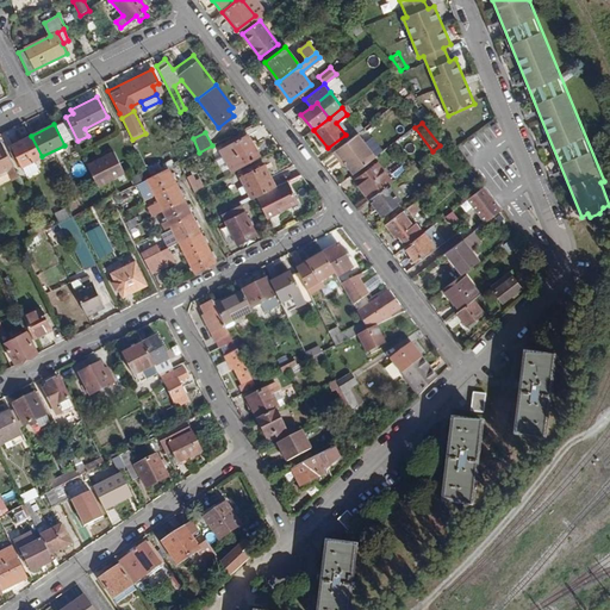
[(359,134),(334,153),(340,160),(342,159),(347,165),(354,174),(377,157),(359,134)]
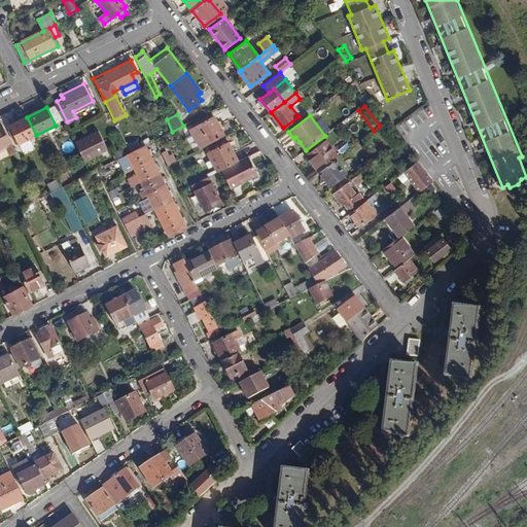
[(224,134),(214,116),(190,130),(200,147),(224,134)]
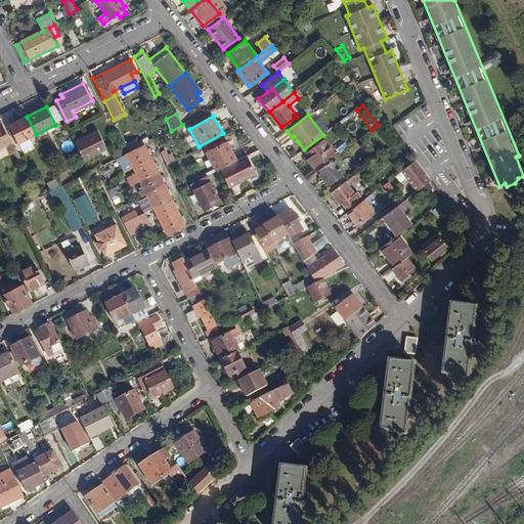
[(19,142),(36,134),(27,117),(10,125),(12,128),(10,129),(17,143),(19,142)]
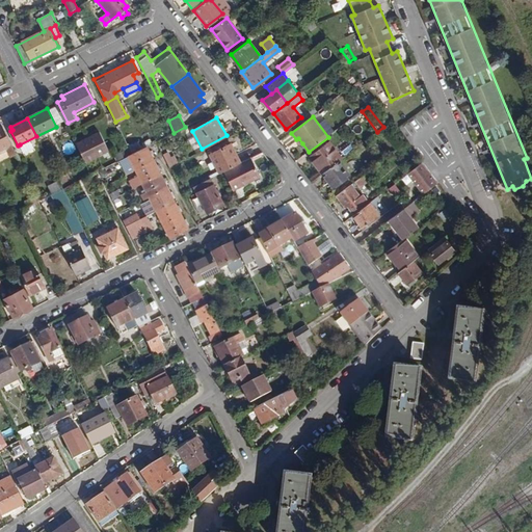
[(0,150),(11,144),(2,126),(0,127),(0,150)]
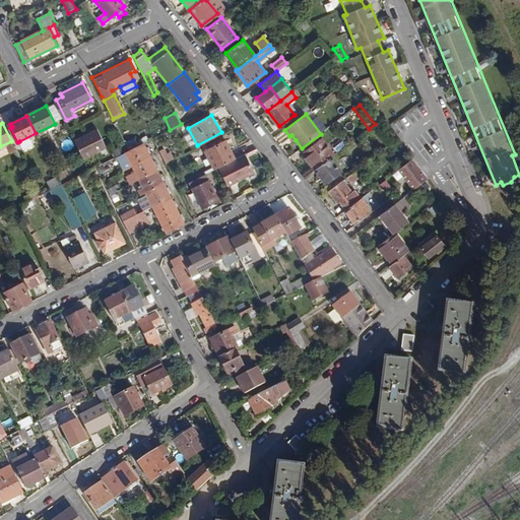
[(96,130),(74,141),(83,159),(106,147),(96,130)]
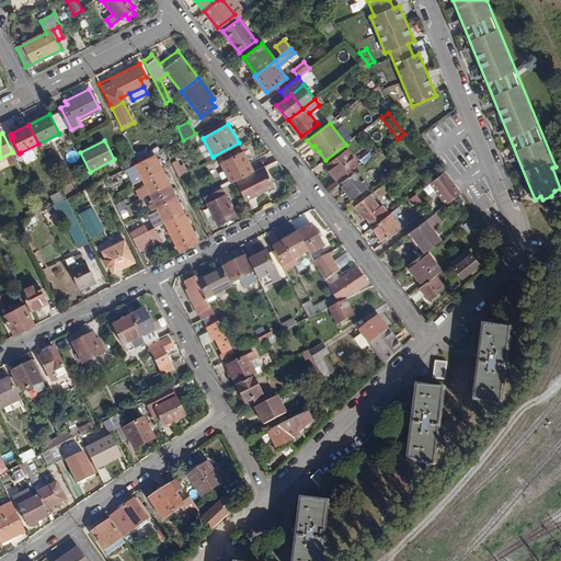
[(135,155),(128,140),(122,145),(128,158),(135,155)]
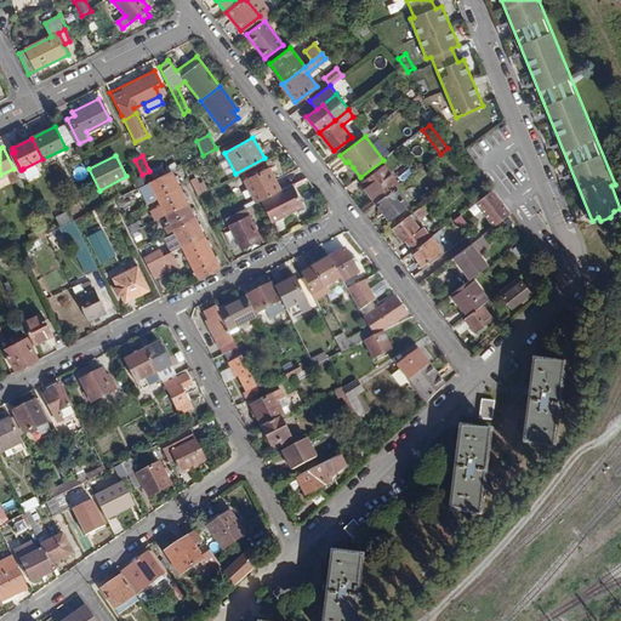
[(261,200),(281,191),(269,167),(246,180),(255,199),(243,205),(245,209),(261,200)]
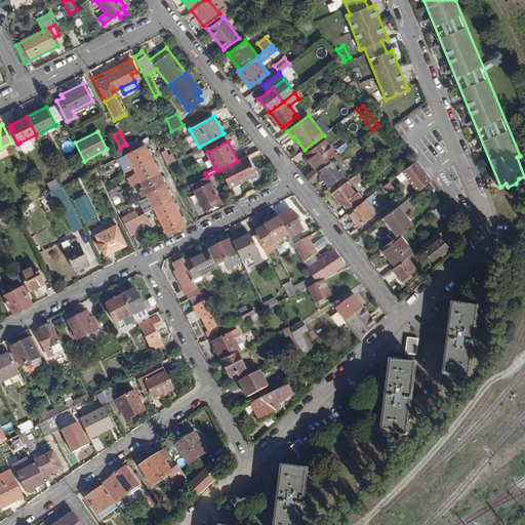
[(306,155),(319,171),(335,159),(337,157),(325,142),(306,155)]
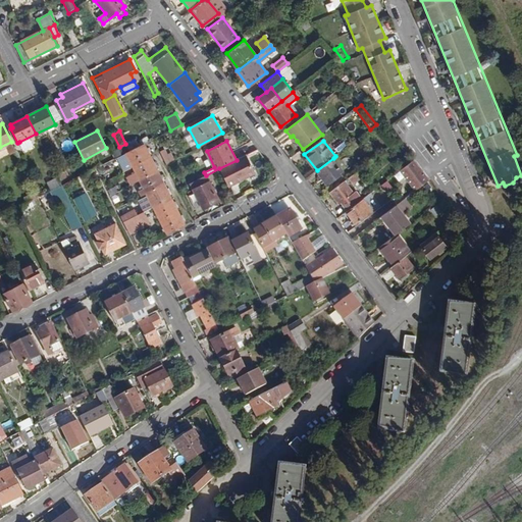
[(342,141),(333,147),(337,153),(346,147),(342,141)]
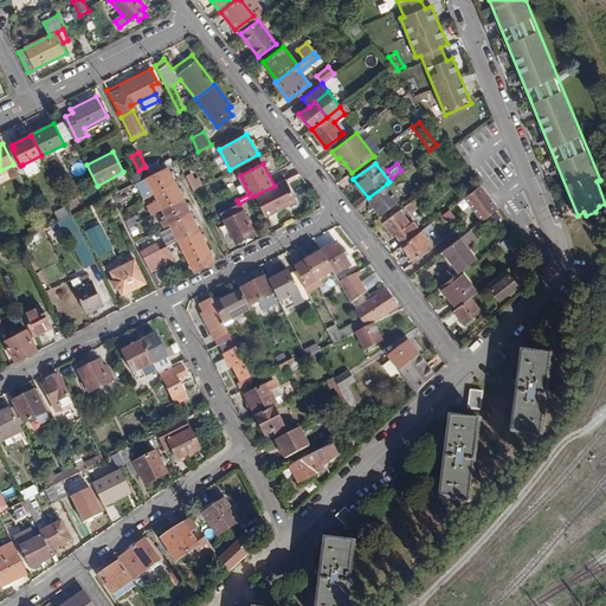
[(214,262),(167,167),(150,175),(146,178),(154,194),(166,218),(169,225),(171,229),(178,240),(193,272),(214,262)]
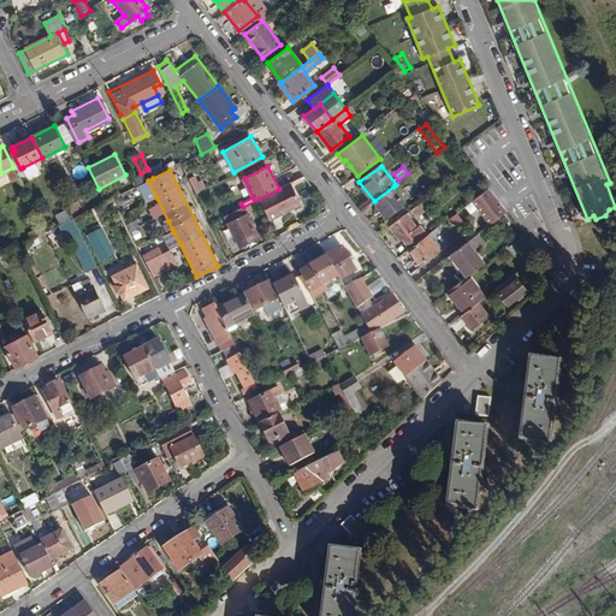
[(135,179),(137,185),(148,181),(144,175),(135,179)]
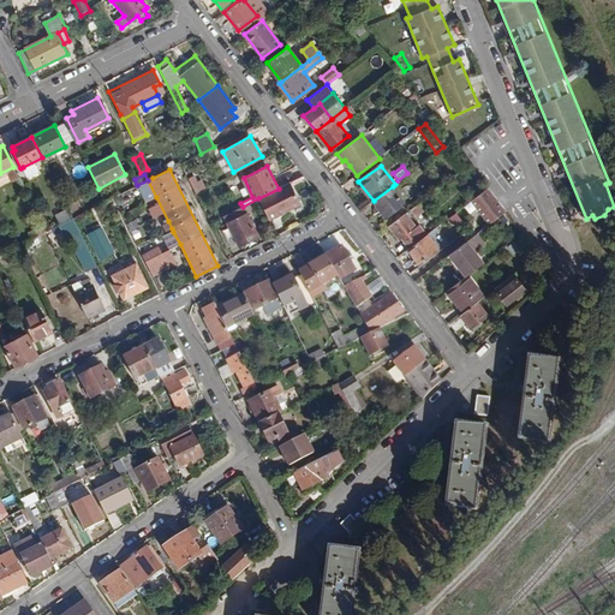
[(197,174),(187,180),(196,193),(206,189),(197,174)]
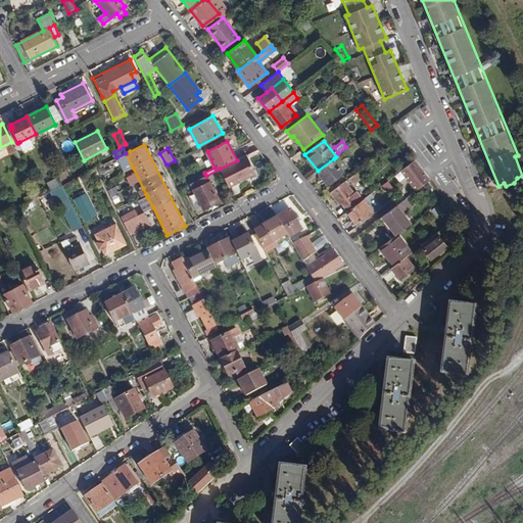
[(126,153),(116,157),(124,172),(133,168),(126,153)]
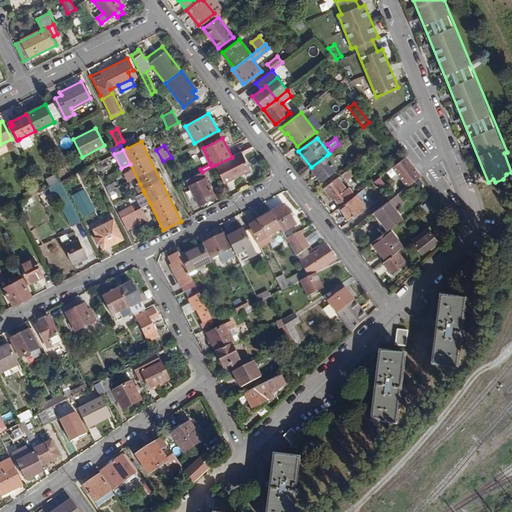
[(232,157),(215,165),(224,183),(250,170),(241,152),(232,157)]
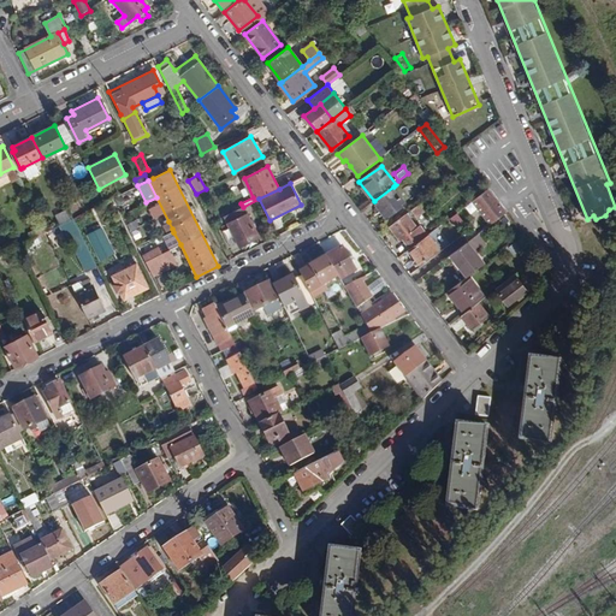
[(407,202),(394,187),(374,201),(386,218),(407,202)]
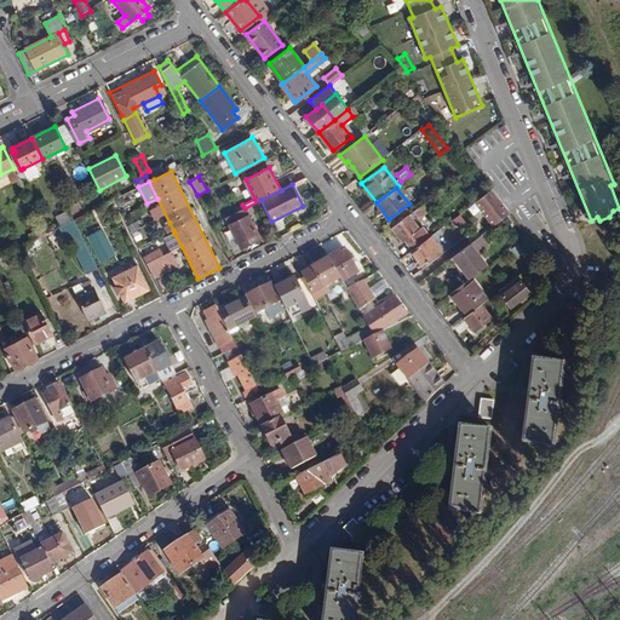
[(492,189),(483,196),(476,202),(494,227),(503,220),(511,214),(492,189)]
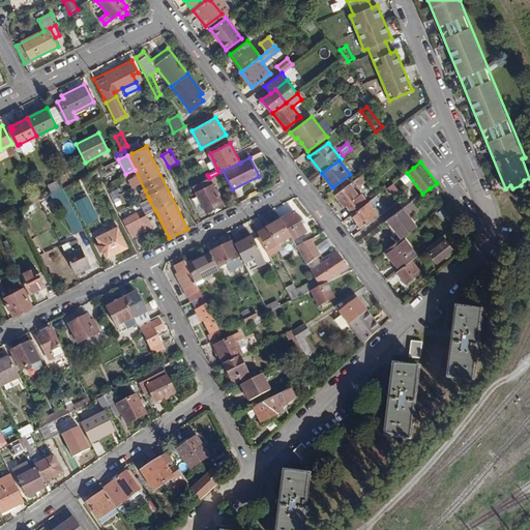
[(114,165),(100,169),(101,176),(116,172),(114,165)]
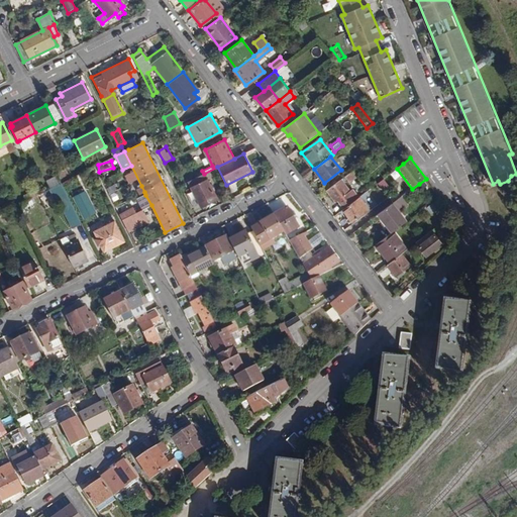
[(360,177),(354,169),(345,176),(351,184),(360,177)]
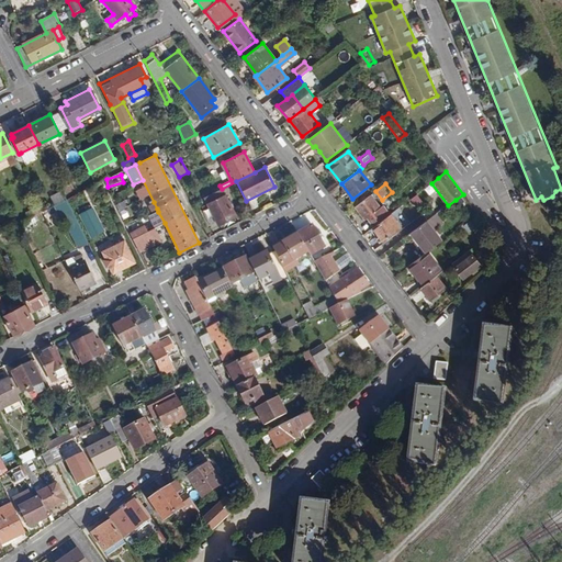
[(431,199),(438,194),(431,184),(426,189),(431,199)]
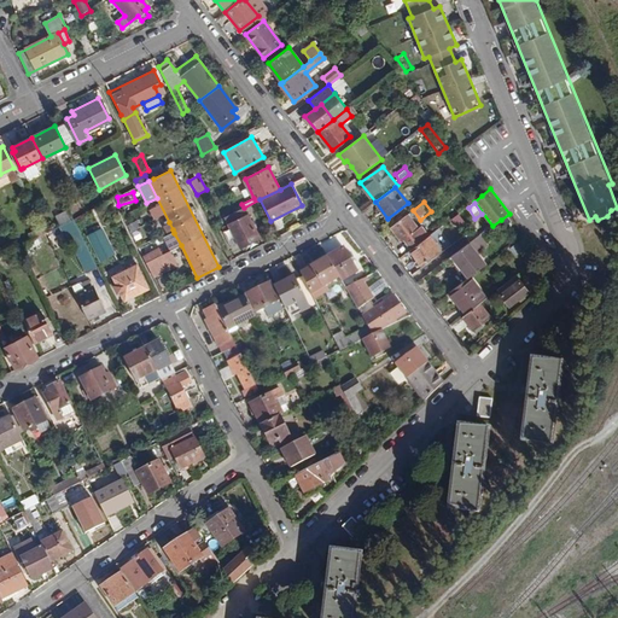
[(54,215),(59,226),(74,219),(68,208),(54,215)]
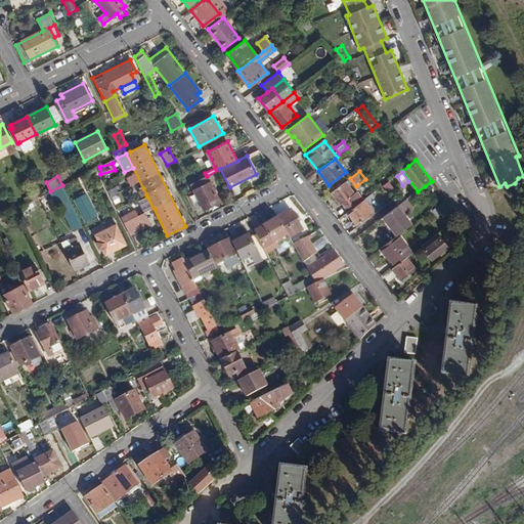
[(220,202),(207,176),(190,184),(195,193),(190,197),(195,209),(201,206),(204,210),(220,202)]
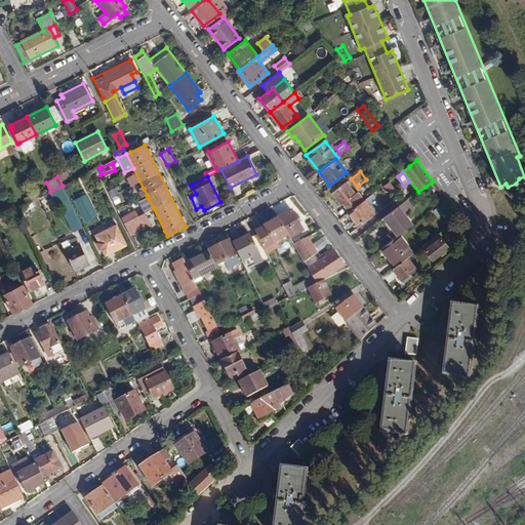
[(342,202),(350,211),(363,201),(358,194),(355,195),(346,183),(332,193),(340,203),(342,202)]
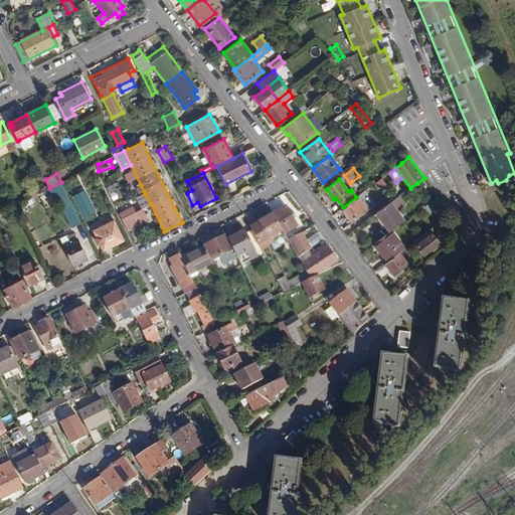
[(376,184),(383,191),(389,186),(382,179),(376,184)]
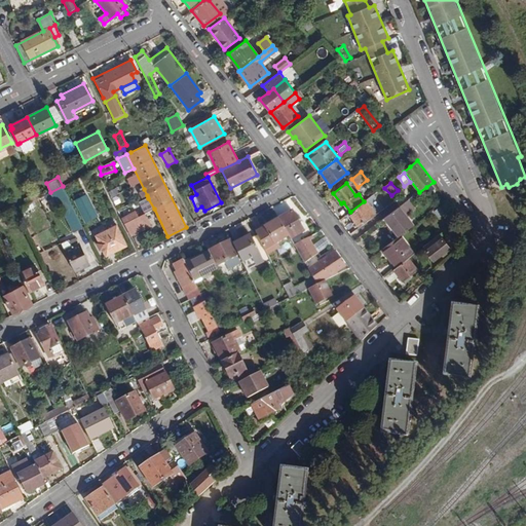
[(83,227),(63,186),(50,192),(44,195),(46,200),(58,195),(59,202),(73,232),(83,227)]
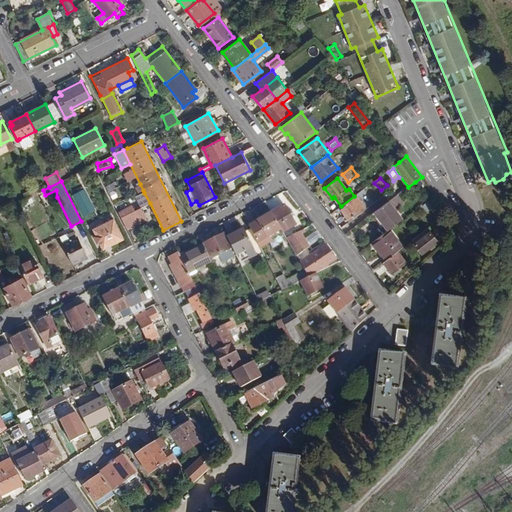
[(113,183),(105,186),(108,192),(116,188),(113,183)]
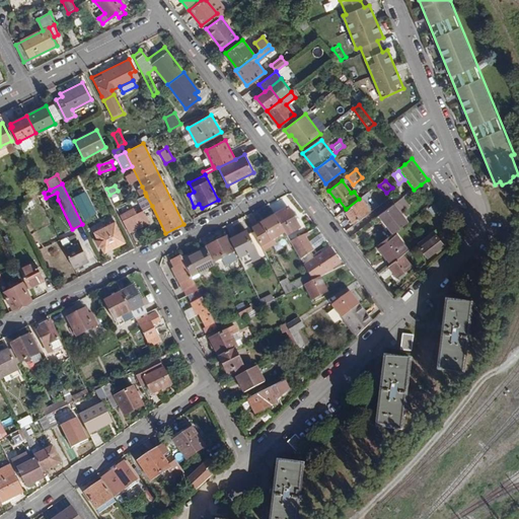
[(142,187),(137,190),(140,196),(145,193),(142,187)]
